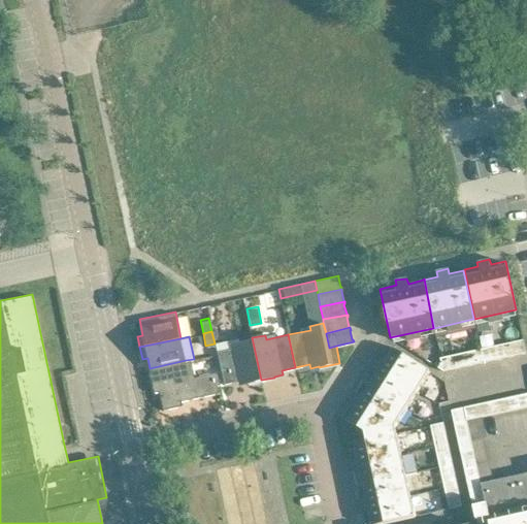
[(261,380),(252,337),(238,340),(238,337),(216,342),(224,383),(239,380),(240,384),(248,383),(261,380)]
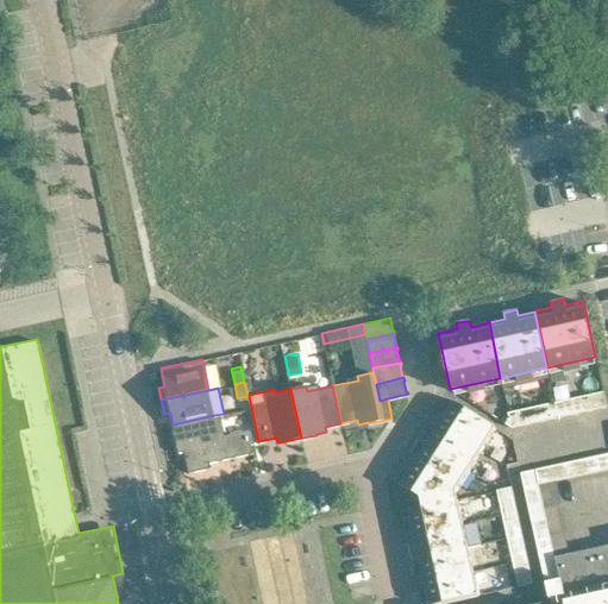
[(606,404),(602,390),(503,410),(505,417),(501,423),(508,426),(606,404)]
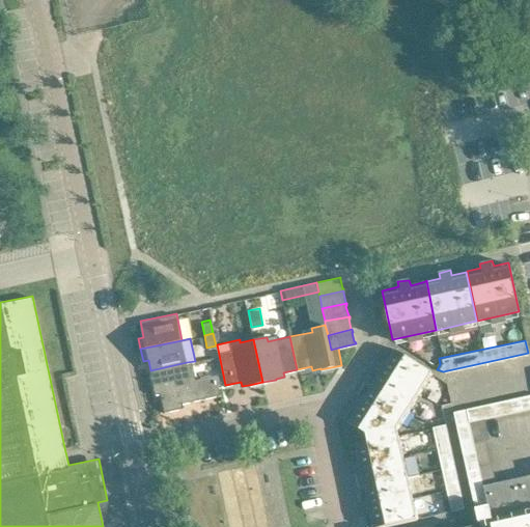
[(366,382),(408,409),(430,371),(389,345),(381,359),(375,356),(369,366),(374,369),(366,382)]
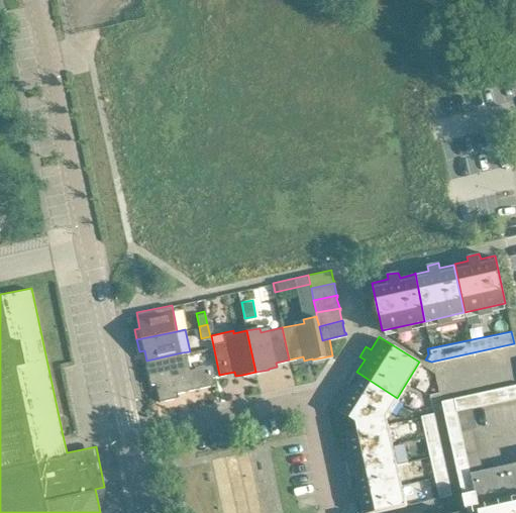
[(212,363),(189,368),(186,352),(190,351),(182,352),(146,361),(145,362),(150,384),(156,383),(160,401),(178,396),(178,392),(214,384),(212,376),(215,376),(212,363)]
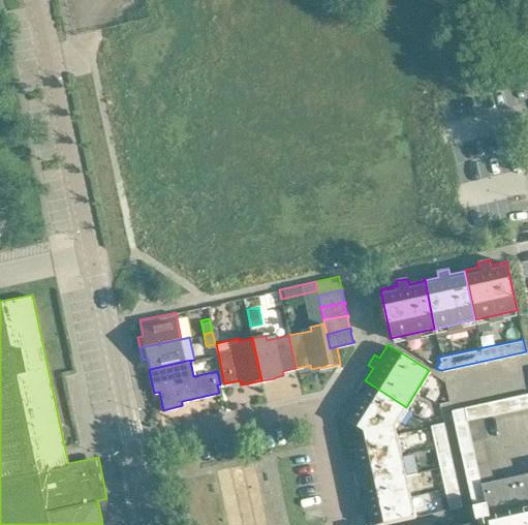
[(394,427),(406,407),(365,380),(356,394),(351,391),(345,400),(350,403),(342,417),(359,428),(362,440),(395,432),(394,427)]
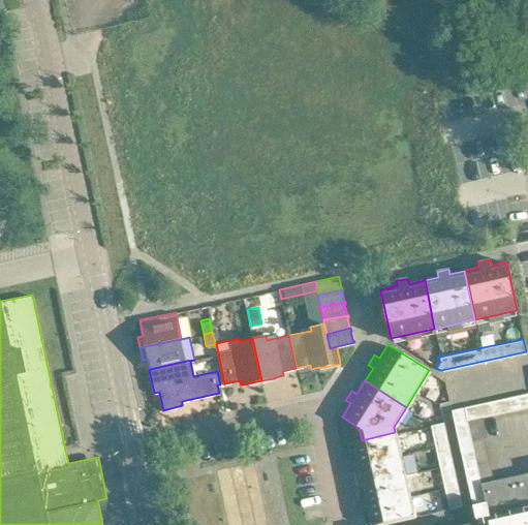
[(527,405),(527,392),(452,409),(471,500),(486,498),(486,502),(472,505),(476,520),(483,518),(484,523),(490,522),(490,524),(527,524),(527,471),(493,480),(484,437),(487,436),(483,415),(527,405)]
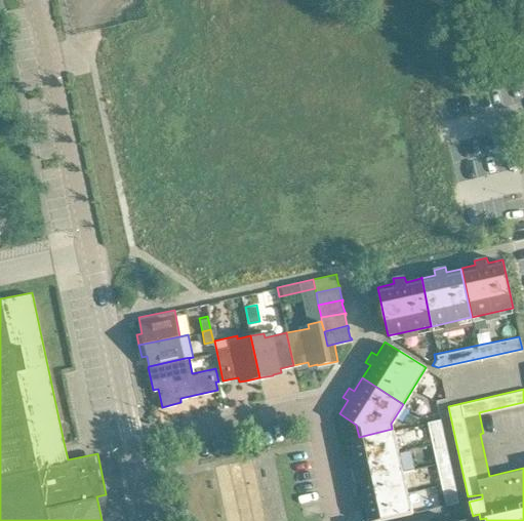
[(407,412),(403,419),(410,425),(415,416),(407,412)]
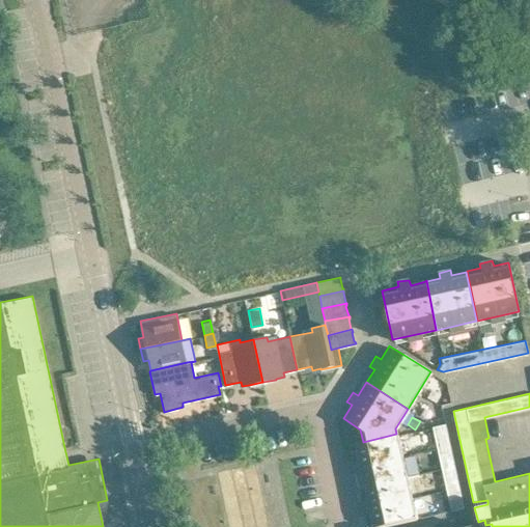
[(435,438),(446,435),(444,424),(431,426),(435,438)]
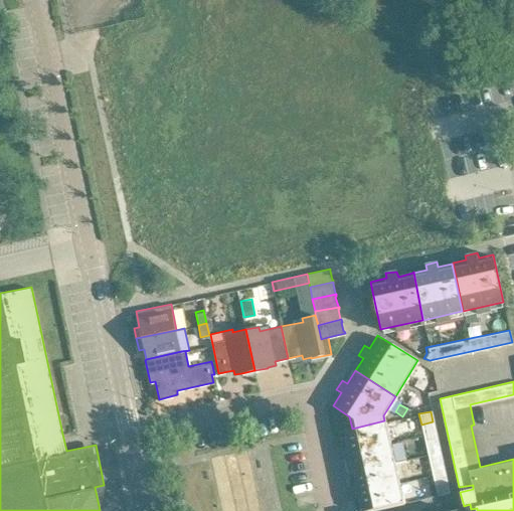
[(347,472),(393,462),(384,420),(352,429),(338,432),(342,447),(336,448),(339,459),(344,458),(347,472)]
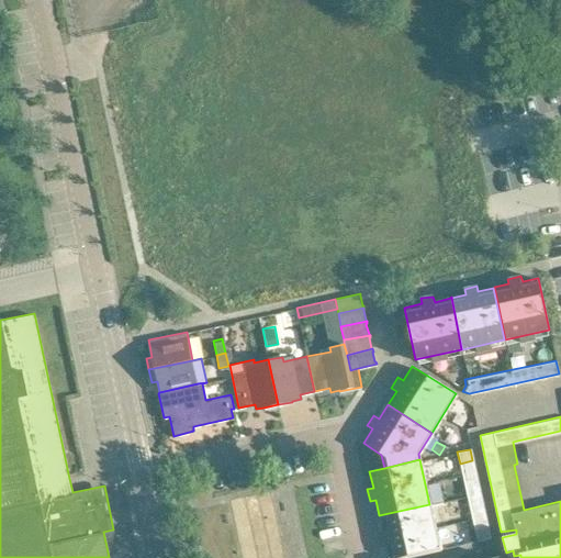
[(474,471),(472,461),(472,460),(460,464),(462,475),(474,471)]
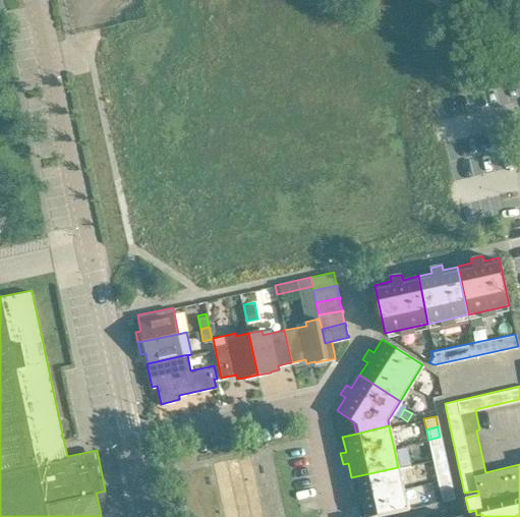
[(443,447),(441,440),(440,437),(428,440),(430,450),(443,447)]
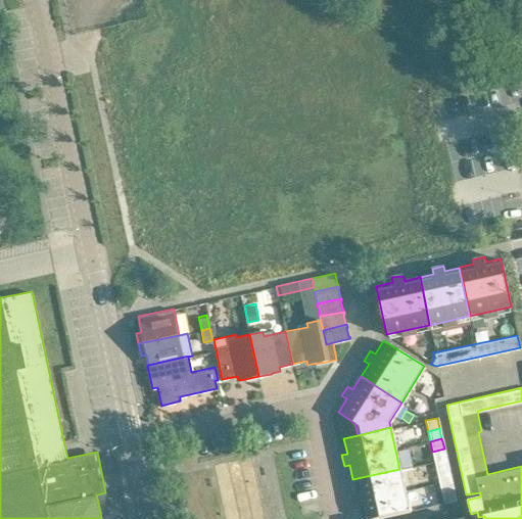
[(446,459),(445,453),(444,449),(432,452),(435,462),(446,459)]
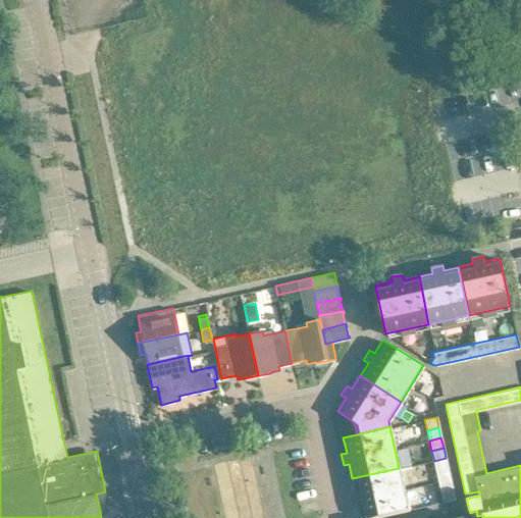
[(448,468),(447,464),(446,458),(434,461),(436,471),(448,468)]
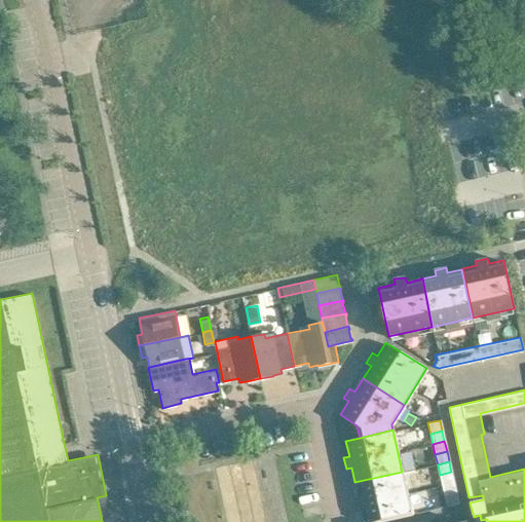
[(402,472),(354,482),(358,497),(352,498),(355,510),(361,509),(363,521),(373,521),(411,514),(402,472)]
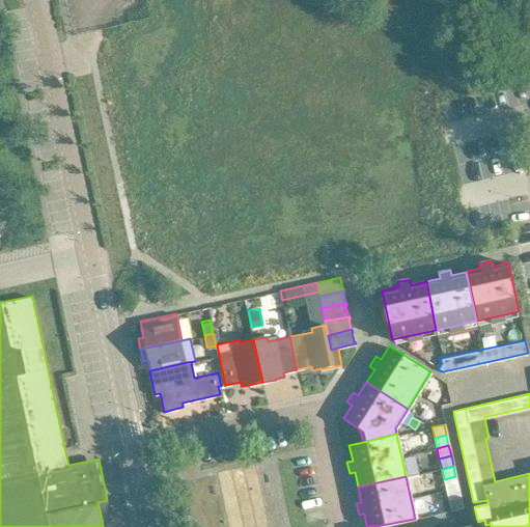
[(458,487),(457,483),(455,476),(444,479),(446,490),(458,487)]
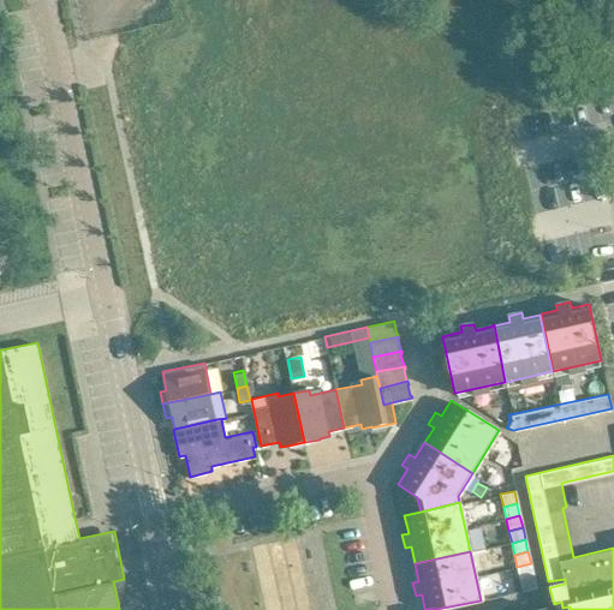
[(534,575),(534,574),(531,563),(517,567),(520,579),(534,575)]
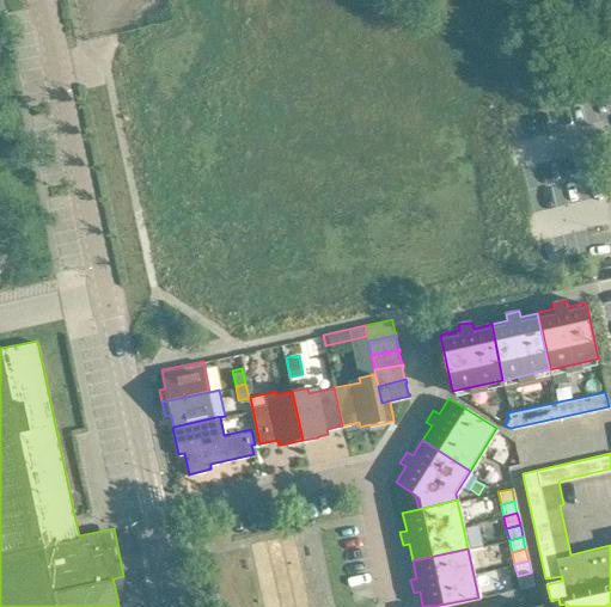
[(520,588),(533,584),(531,572),(518,576),(520,588)]
